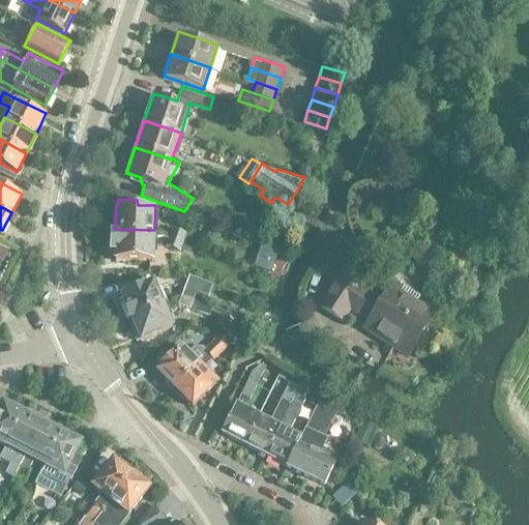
[(174,226),(171,232),(186,237),(188,231),(174,226)]
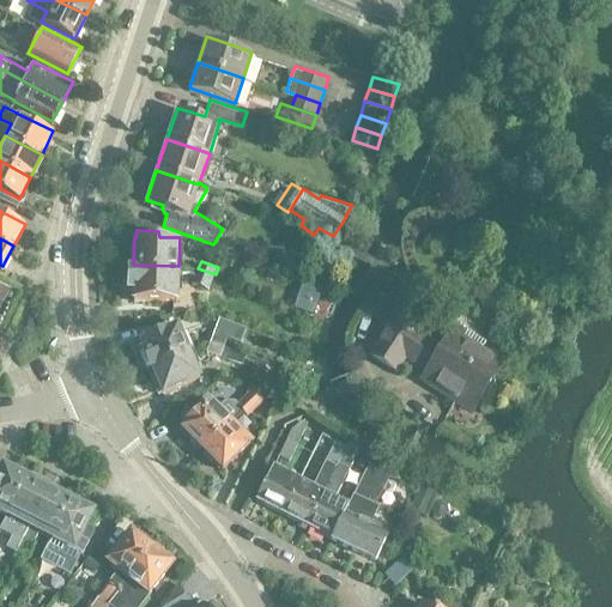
[(179,297),(179,266),(133,265),(128,263),(128,287),(133,287),(133,296),(179,297)]
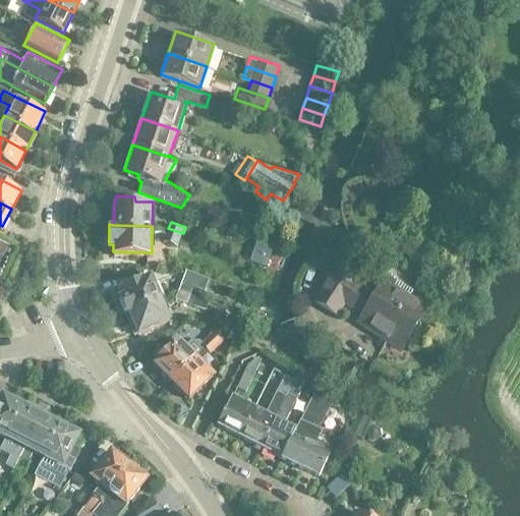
[(183,233),(168,228),(166,235),(180,242),(183,233)]
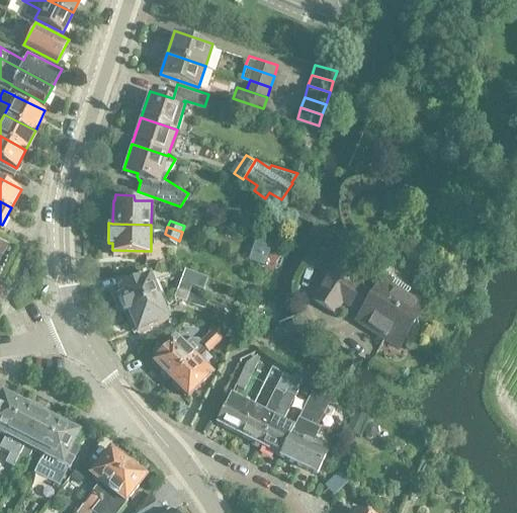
[(327,274),(313,296),(334,311),(343,297),(361,309),(356,318),(400,345),(409,331),(418,329),(416,319),(426,304),(407,291),(404,295),(380,280),(374,290),(355,278),(356,277),(344,269),(349,260),(333,250),(320,270),(327,274)]
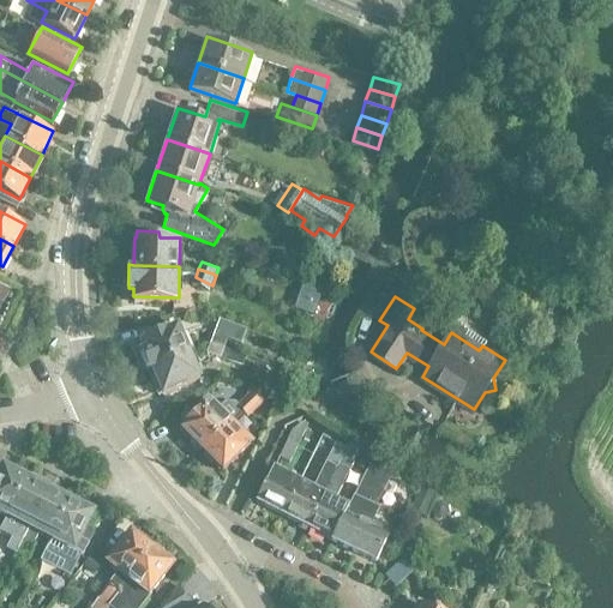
[(241,339),(246,326),(220,315),(210,338),(224,344),(228,335),(241,339)]
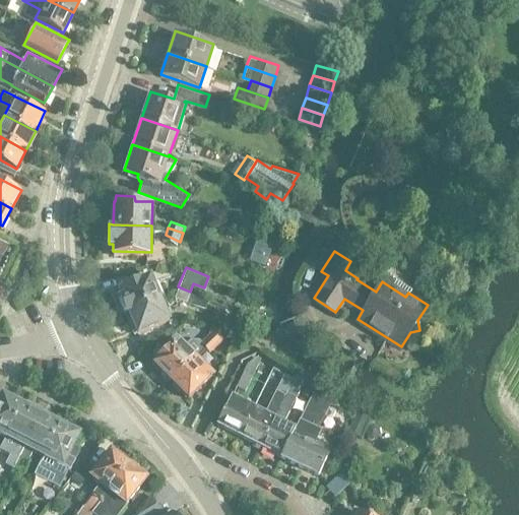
[(128,308),(160,294),(151,271),(118,285),(128,308)]
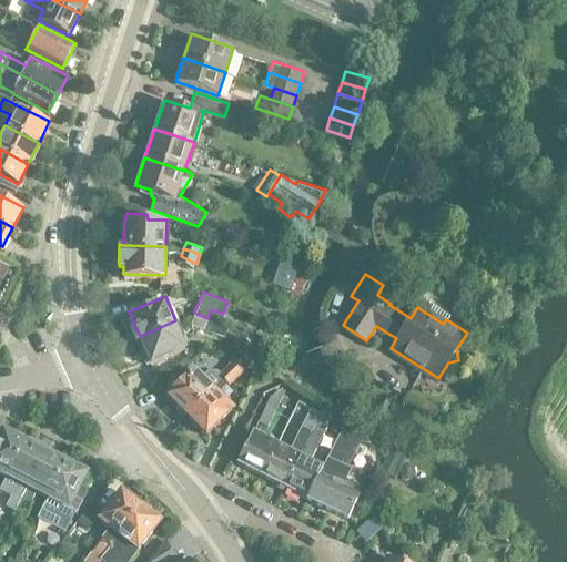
[(228,326),(208,318),(194,313),(191,323),(203,327),(204,327),(224,335),(228,326)]
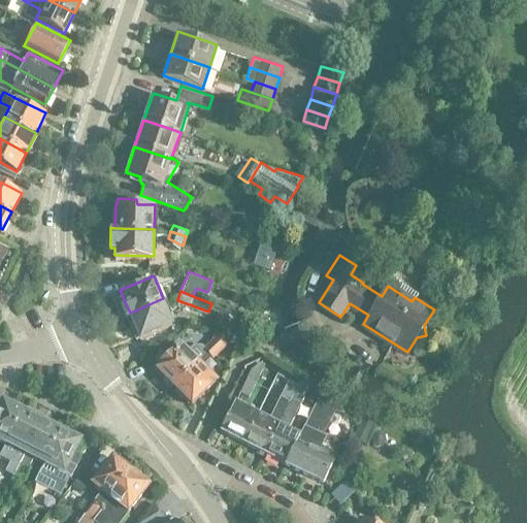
[(163,298),(130,313),(140,336),(173,322),(163,298)]
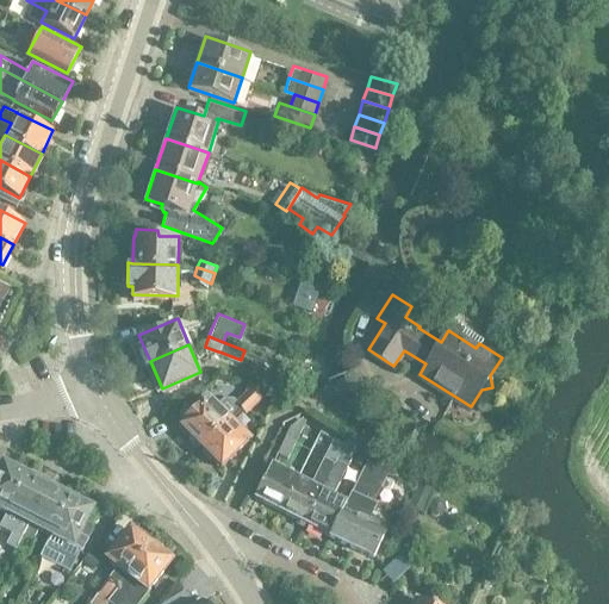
[(213,394),(180,424),(200,444),(231,412),(232,413),(241,405),(240,404),(255,387),(250,384),(236,397),(234,394),(224,396),(218,399),(213,394)]
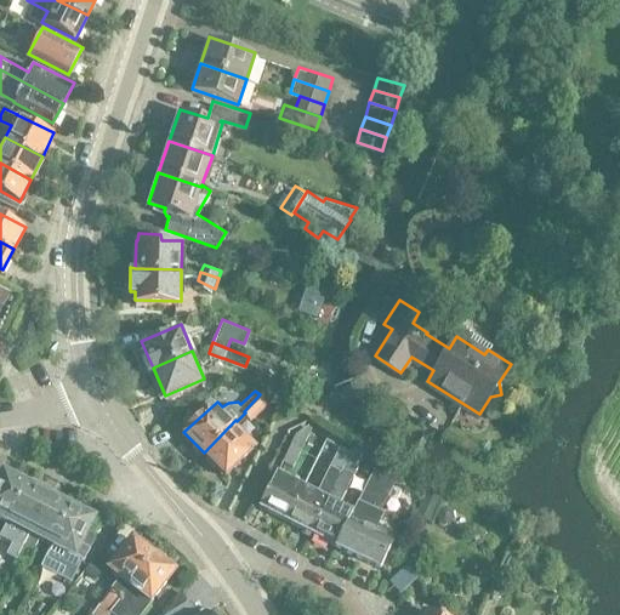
[(244,411),(245,413),(250,417),(267,400),(260,394),(244,411)]
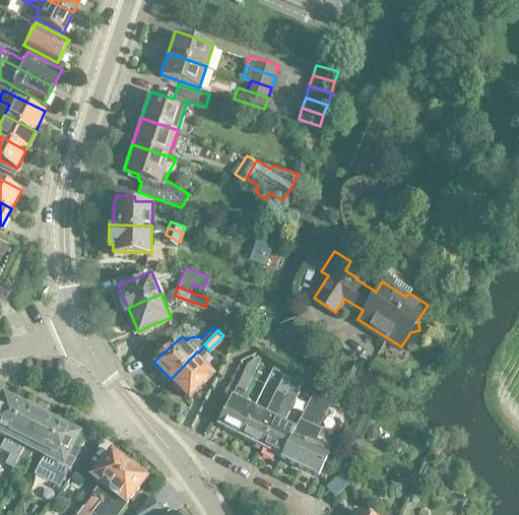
[(197,351),(171,379),(188,396),(214,369),(198,352),(197,351)]
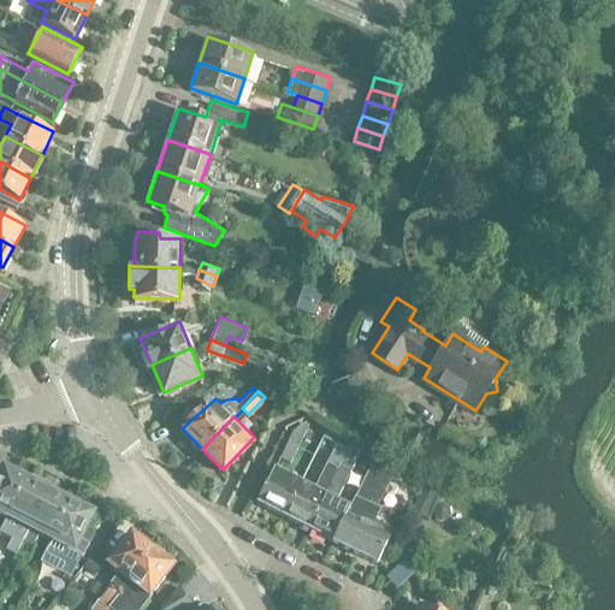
[(281,455),(290,460),(309,422),(306,420),(294,427),(281,455)]
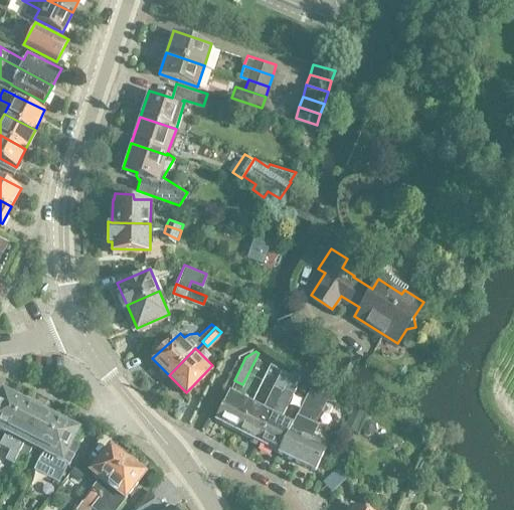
[(249,400),(235,429),(257,440),(272,411),(268,409),(288,371),(282,368),(274,384),(262,406),(249,400)]
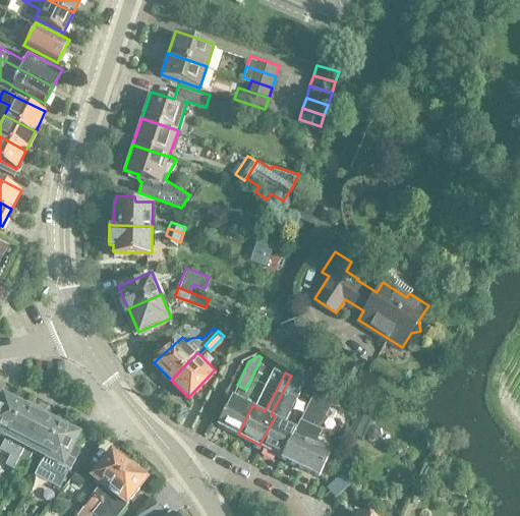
[(275,416),(260,445),(281,456),(297,422),(287,417),(305,379),(295,374),(294,377),(291,376),(271,414),(275,416)]
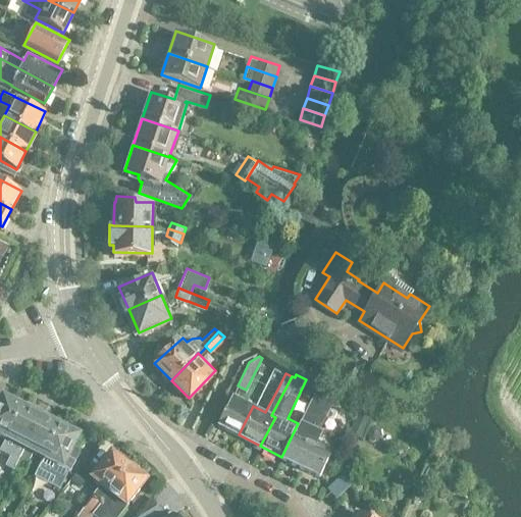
[(298,423),(281,457),(320,475),(331,451),(314,443),(321,428),(320,428),(332,404),(336,406),(340,400),(317,388),(302,420),(300,419),(298,423)]
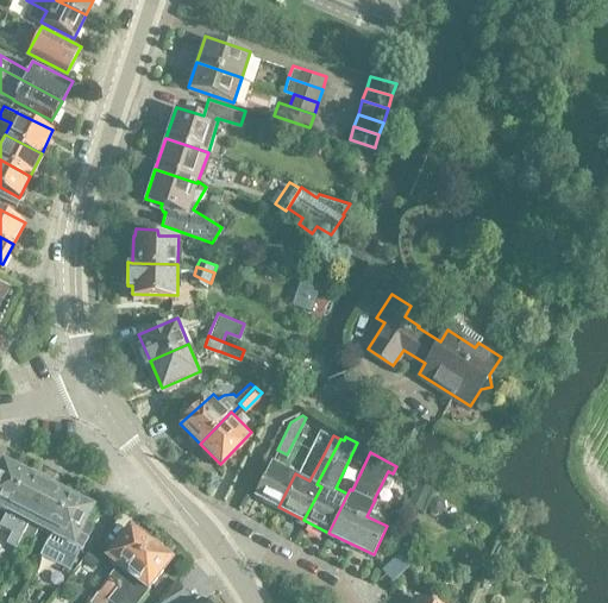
[(0,506),(6,509),(26,471),(2,459),(0,464),(0,506)]
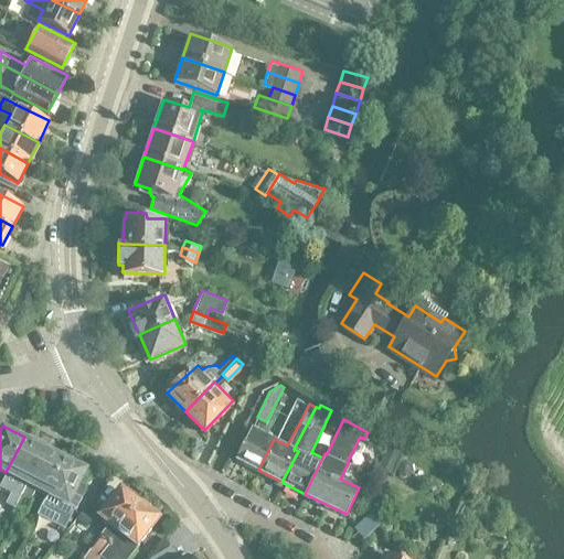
[(274,439),(251,427),(235,459),(258,470),(274,439)]
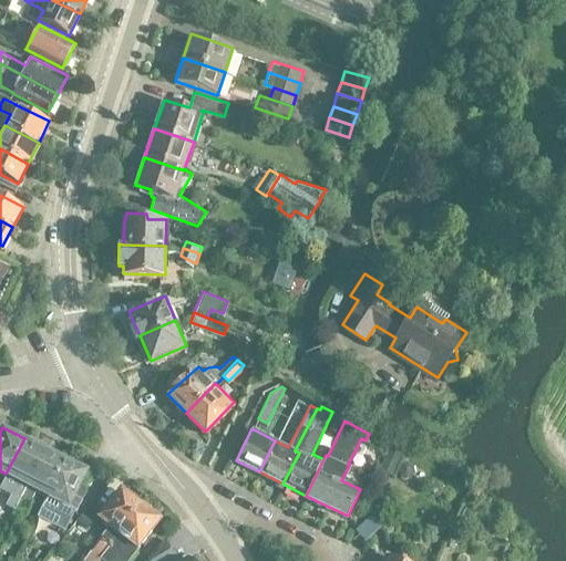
[(24,438),(6,474),(0,484),(0,486),(11,491),(6,502),(14,508),(22,492),(21,492),(44,448),(24,438)]
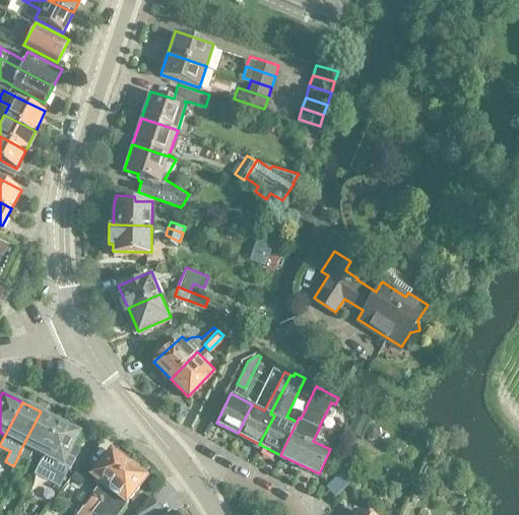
[(43,454),(59,421),(41,411),(19,452),(20,452),(28,456),(33,448),(43,454)]
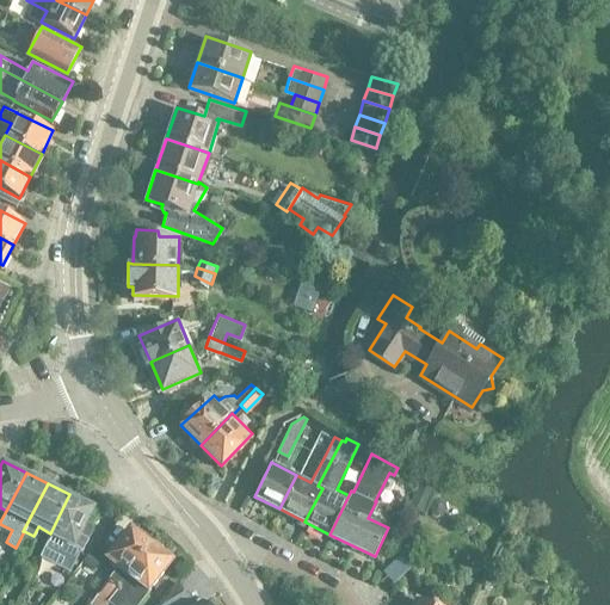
[(431,491),(418,485),(410,502),(424,508),(431,491)]
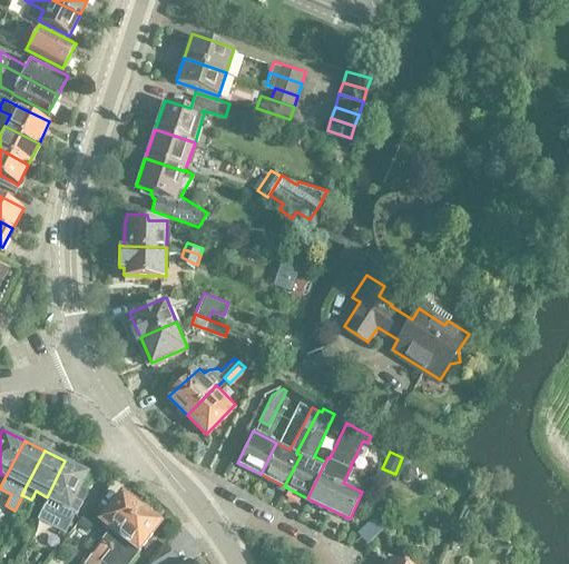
[(65,461),(47,497),(60,504),(50,523),(65,531),(75,512),(76,512),(82,500),(75,496),(87,472),(65,461)]
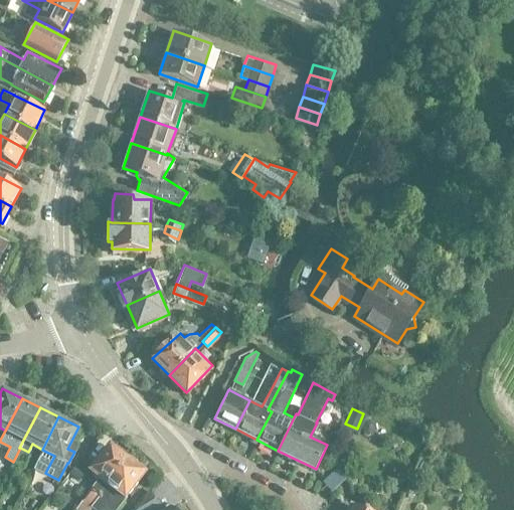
[(108,483),(127,458),(110,444),(90,469),(108,483)]
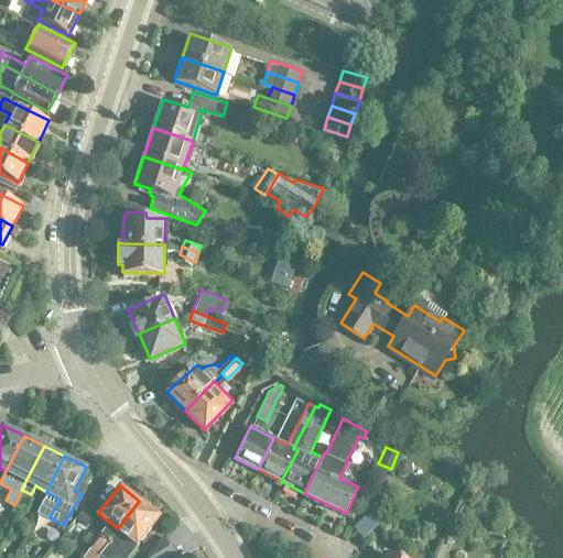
[(455,516),(465,522),(474,504),(464,499),(455,516)]
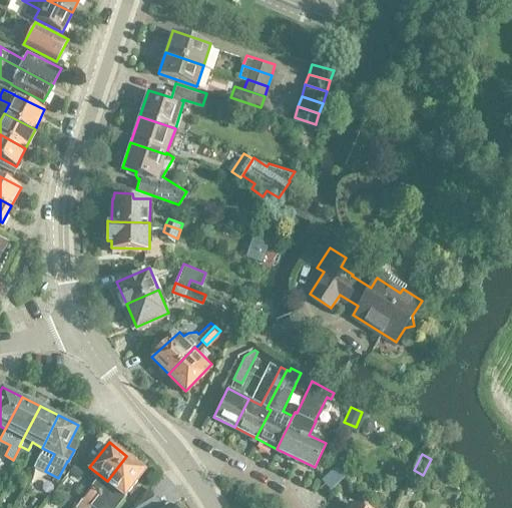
[(126,456),(107,481),(124,494),(144,469),(126,456)]
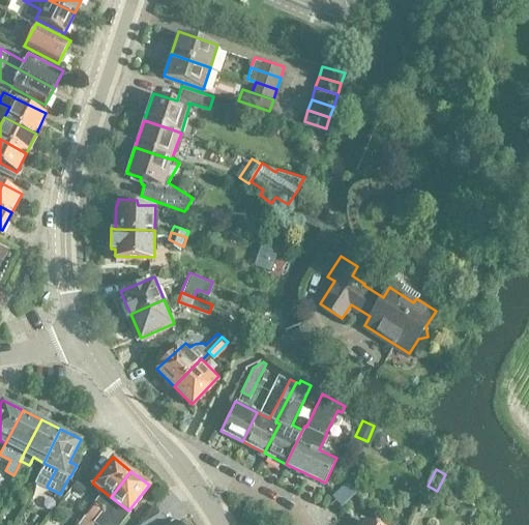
[(74,484),(81,490),(88,480),(82,474),(74,484)]
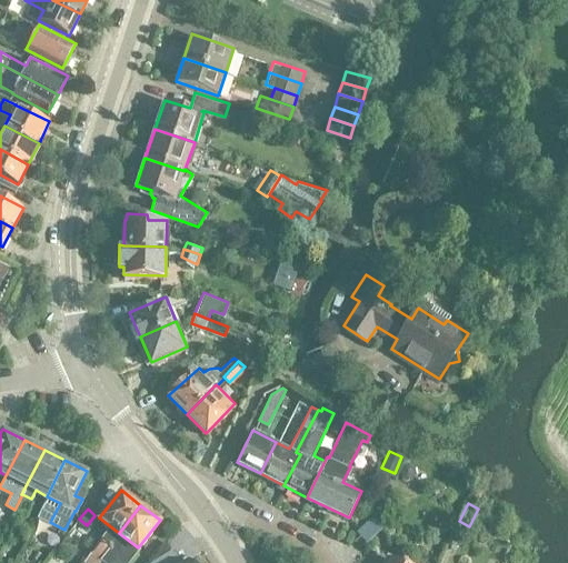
[(85,560),(88,562),(97,562),(102,558),(101,558),(117,535),(108,529),(85,560)]
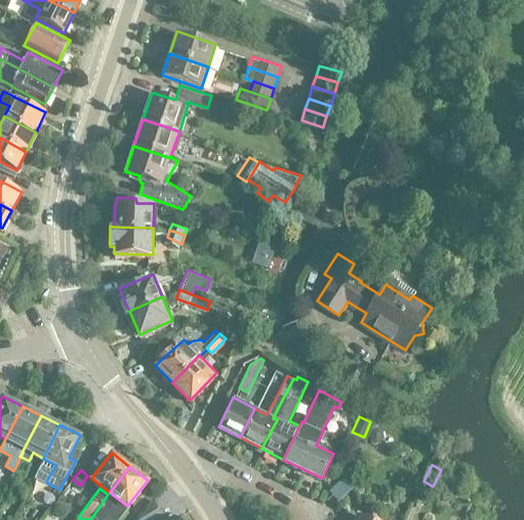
[(93,515),(94,515),(99,519),(116,519),(125,509),(108,494),(93,515)]
